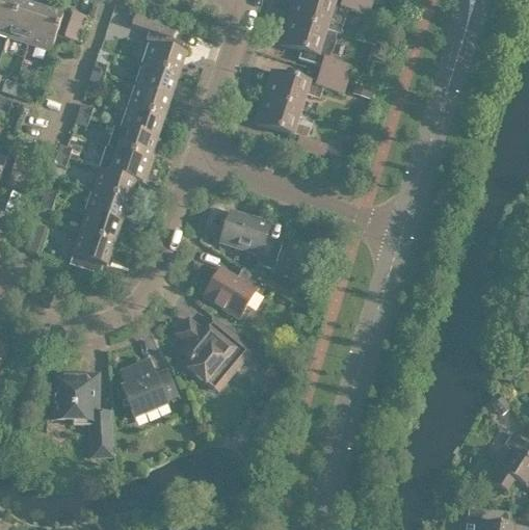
[(0,0),(0,31),(7,34),(20,0),(0,0)]
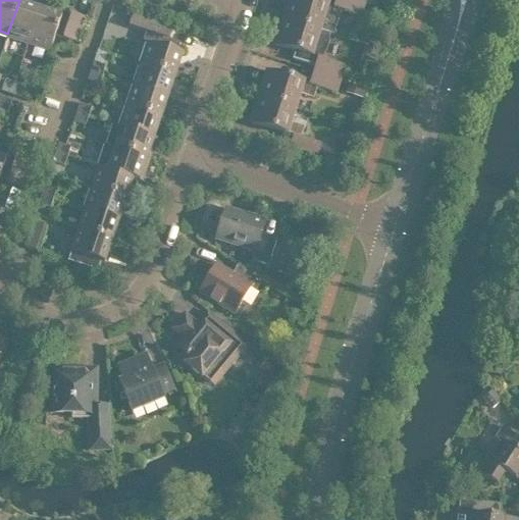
[(19,0),(7,34),(29,41),(40,5),(22,0),(19,0)]
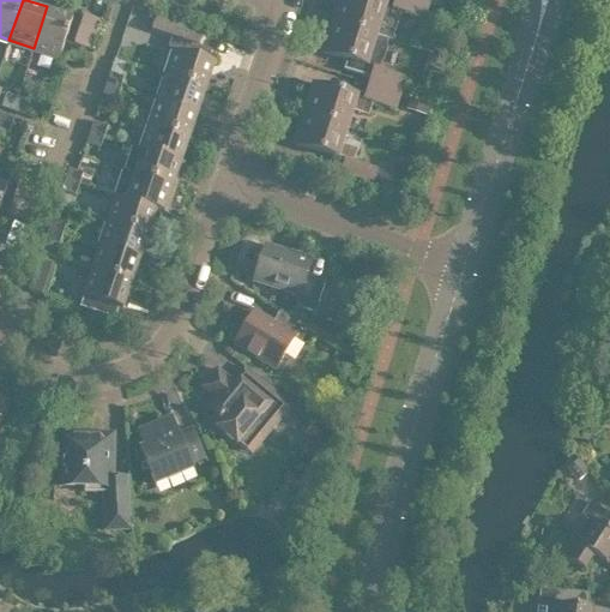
[(338,0),(333,18),(376,31),(381,15),(398,21),(402,7),(426,16),(430,0),(394,0),(393,4),(381,0),(338,0)]
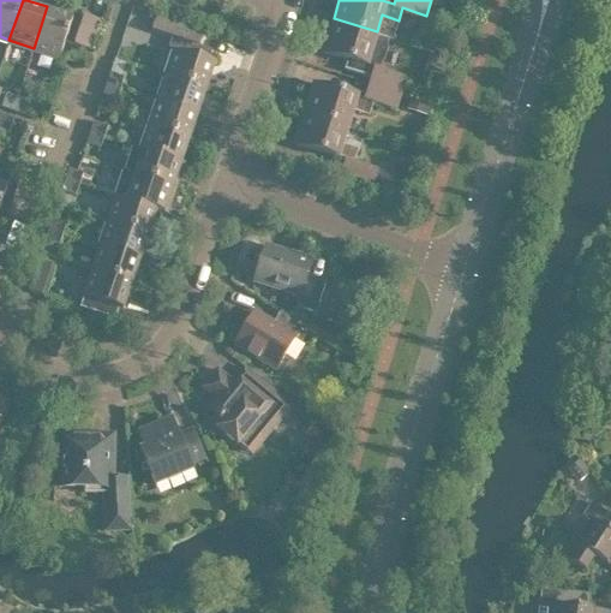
[(47,6),(34,48),(59,57),(65,39),(90,47),(100,17),(84,12),(82,19),(73,16),(47,6)]
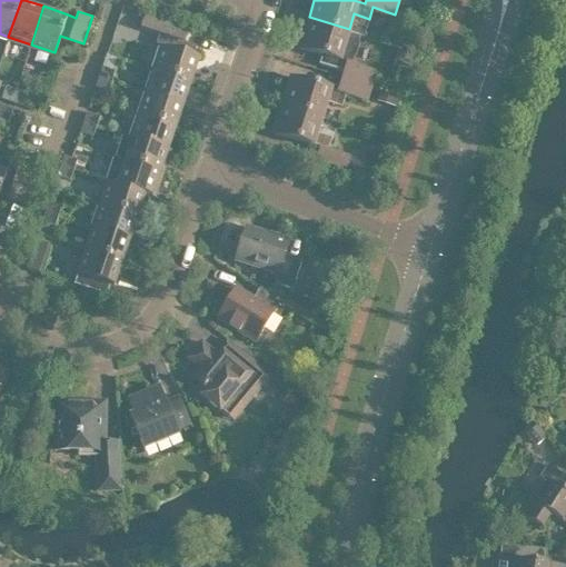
[(174,20),(162,17),(146,11),(141,25),(159,31),(169,35),(174,20)]
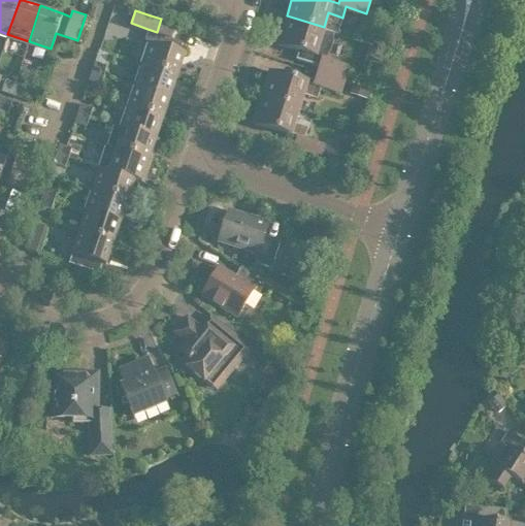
[(324,27),(287,15),(279,41),(301,48),(299,56),(297,55),(296,57),(319,63),(318,68),(346,77),(351,63),(326,56),(330,51),(331,47),(333,40),(334,32),(335,31),(335,30),(324,27)]
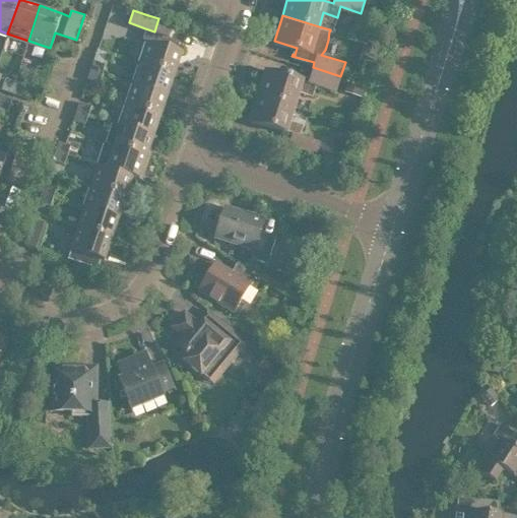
[(147,39),(140,61),(175,72),(182,50),(176,48),(179,40),(154,31),(145,28),(142,37),(147,39)]
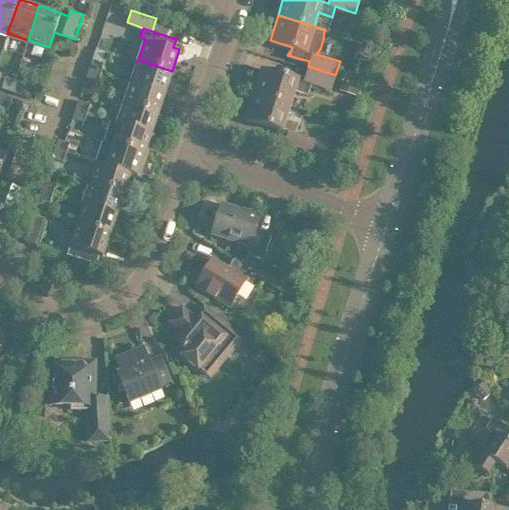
[(93,57),(90,66),(101,70),(104,61),(93,57)]
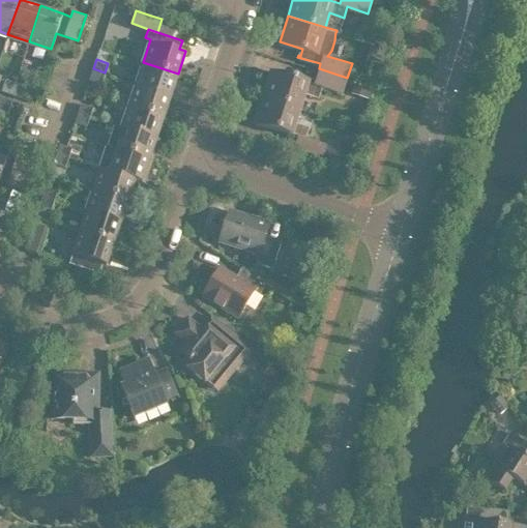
[(143,62),(136,83),(171,94),(178,74),(143,62)]
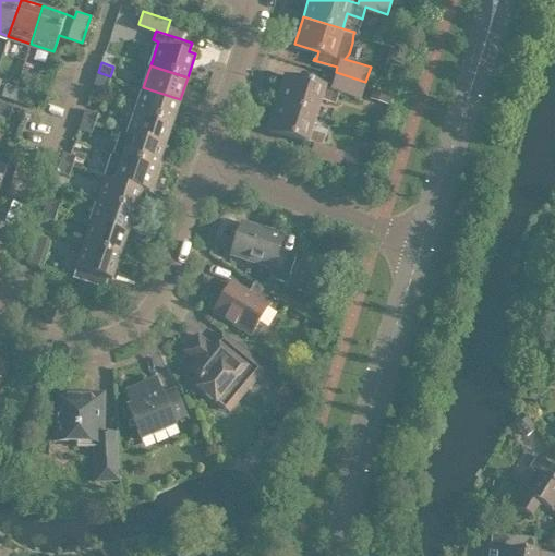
[(110,76),(98,72),(95,82),(107,86),(110,76)]
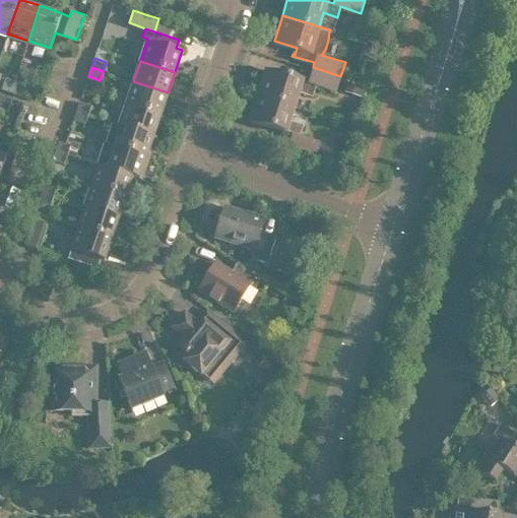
[(258,92),(295,105),(299,90),(313,94),(316,84),(336,90),(340,76),(313,67),(309,80),(266,67),(258,92)]
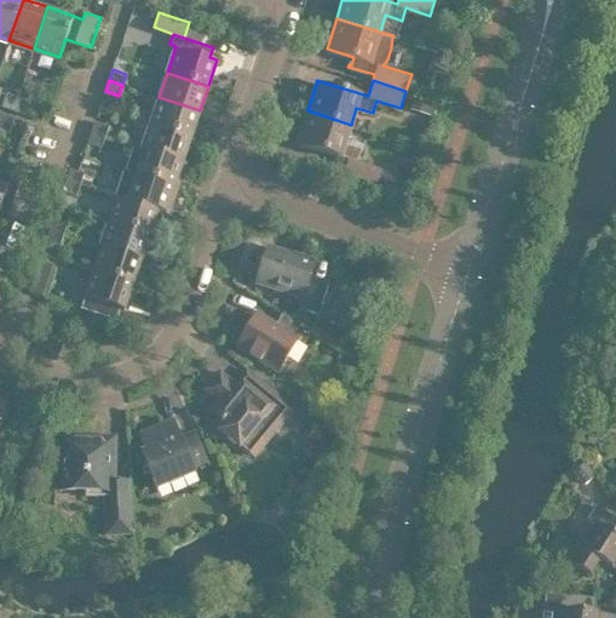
[(7,91),(3,104),(13,108),(18,93),(7,91)]
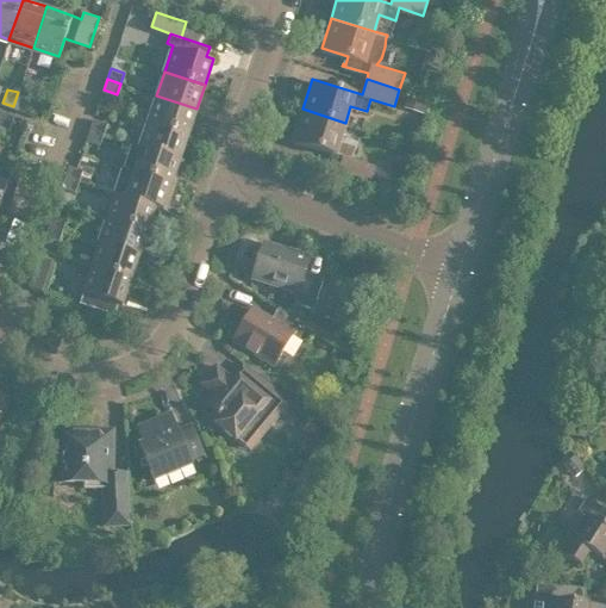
[(29,95),(18,92),(13,106),(24,110),(29,95)]
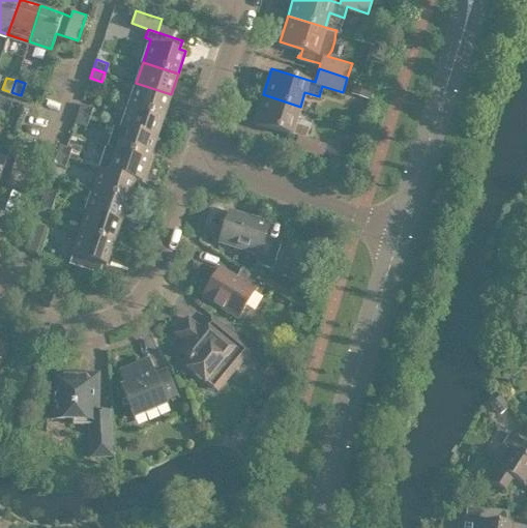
[(371,95),(374,85),(356,81),(354,90),(371,95)]
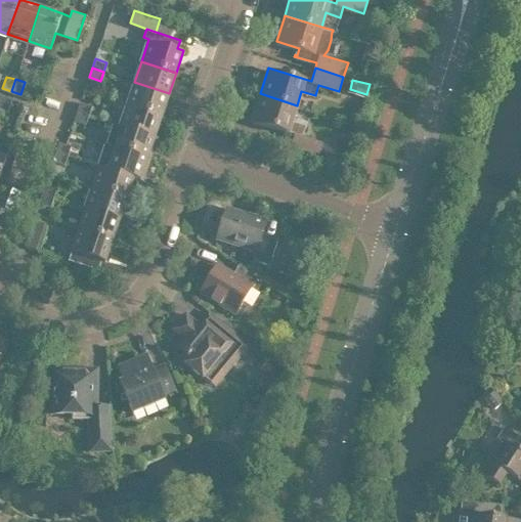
[(127,103),(162,115),(169,93),(134,82),(127,103)]
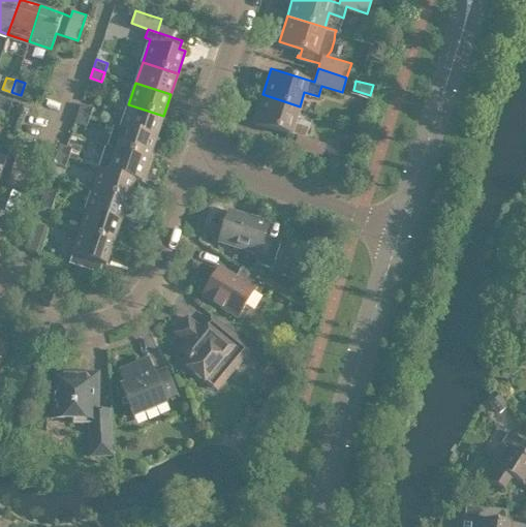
[(294,148),(321,156),(327,142),(306,135),(309,125),(296,121),(300,106),(263,94),(254,121),(298,134),(294,148)]
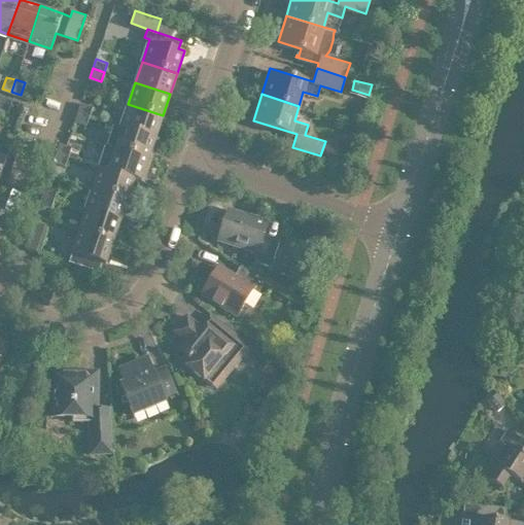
[(0,106),(8,109),(11,98),(2,95),(0,102),(0,106)]
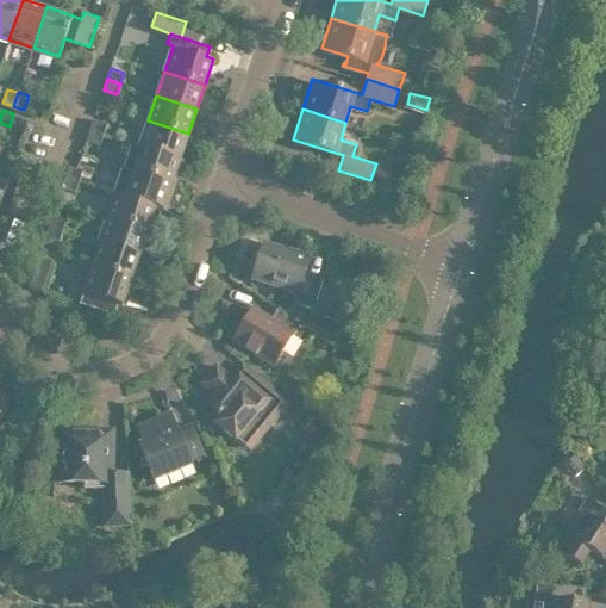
[(107,122),(94,117),(91,128),(104,132),(107,122)]
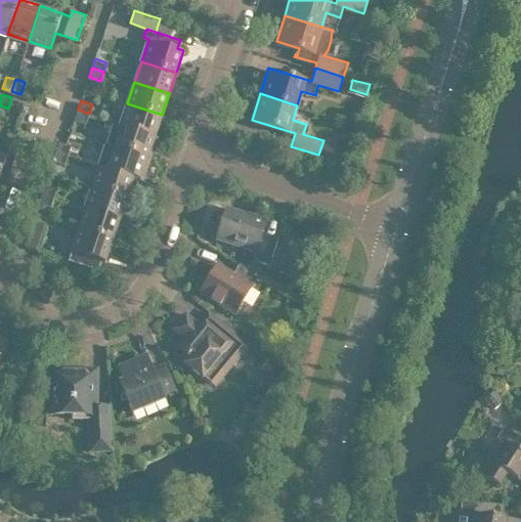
[(155,136),(156,134),(162,115),(127,103),(121,124),(155,136)]
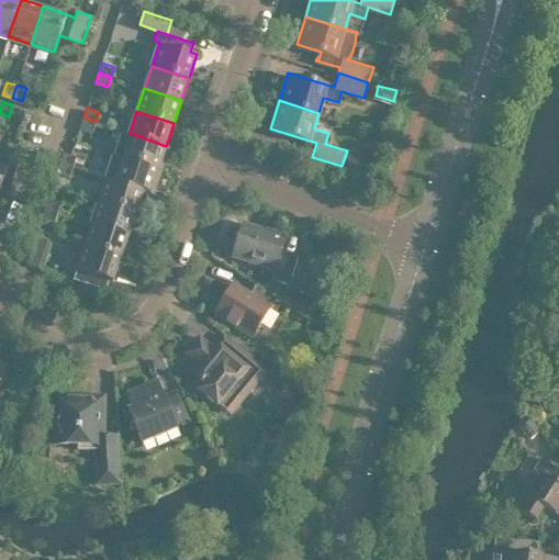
[(84,118),(80,127),(91,132),(96,122),(84,118)]
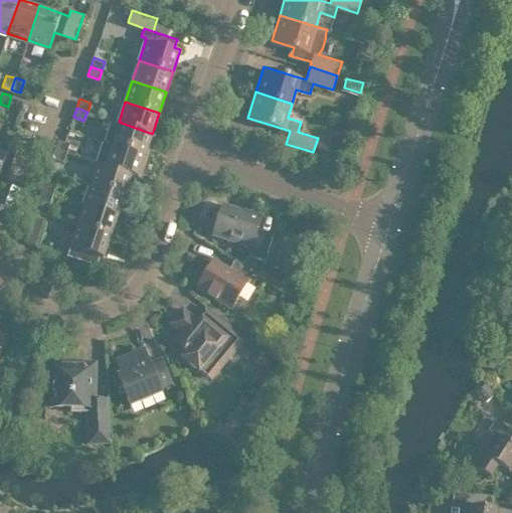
[(152,134),(119,122),(112,120),(105,141),(148,155),(155,133),(153,132),(152,134)]
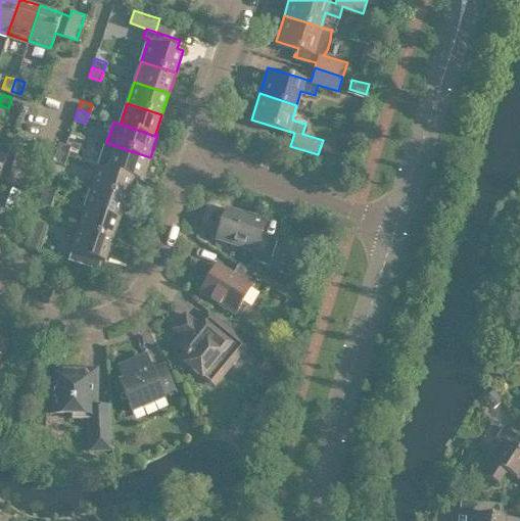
[(59,140),(56,149),(67,152),(71,143),(59,140)]
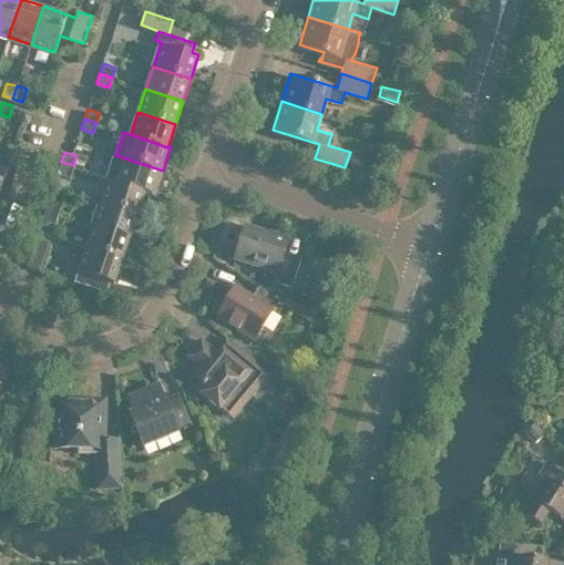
[(350,152),(345,167),(373,177),(378,161),(350,152)]
